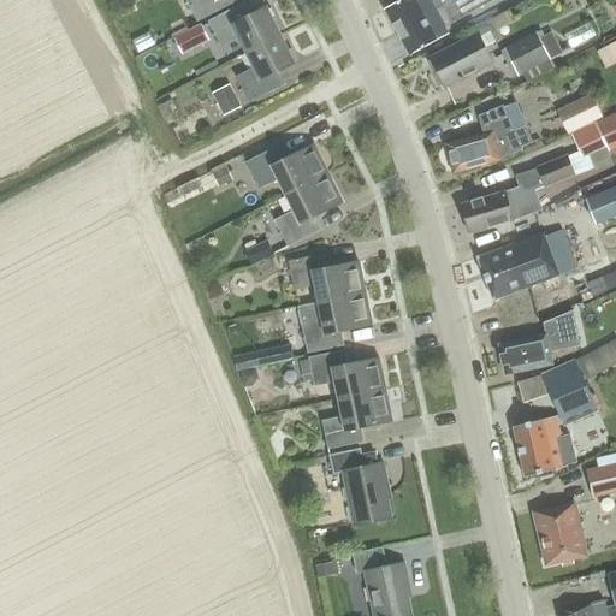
[(185,0),(196,22),(237,0),(185,0)]
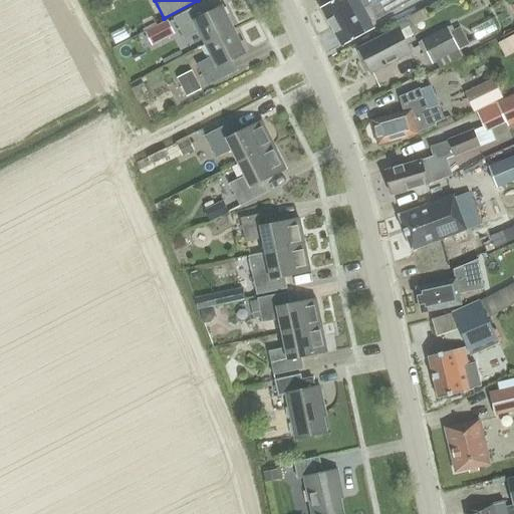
[(334,0),(320,8),(330,25),(360,10),(359,8),(369,3),(370,3),(376,0),(334,0)]
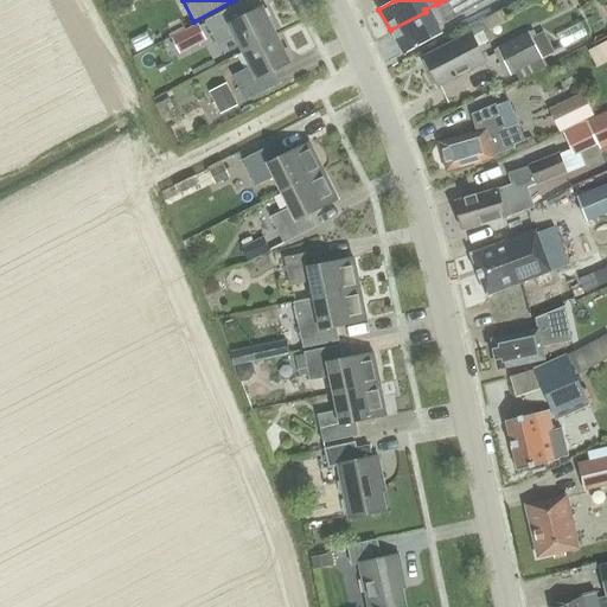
[(426,12),(390,30),(404,55),(440,33),(436,27),(485,0),(445,0),(438,4),(436,4),(425,10),(426,12)]
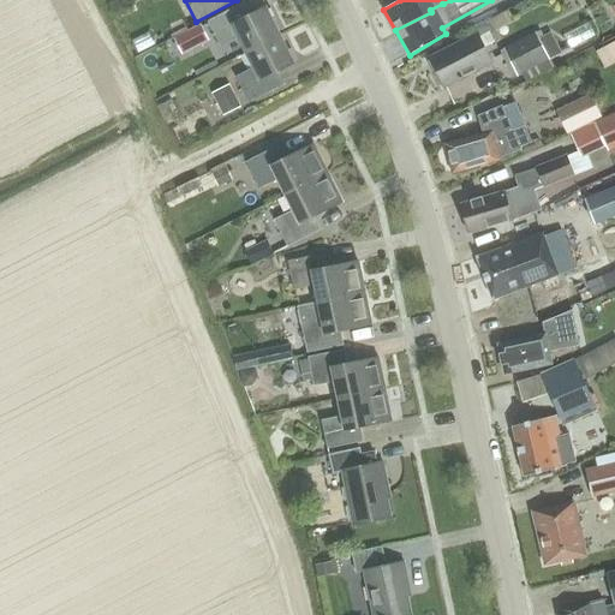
[(280,35),(266,7),(250,16),(243,3),(207,21),(220,47),(237,37),(244,53),(280,35)]
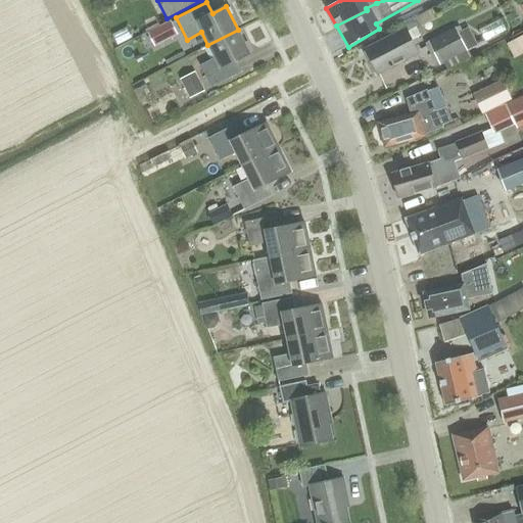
[(474,31),(480,43),(508,31),(503,18),(474,31)]
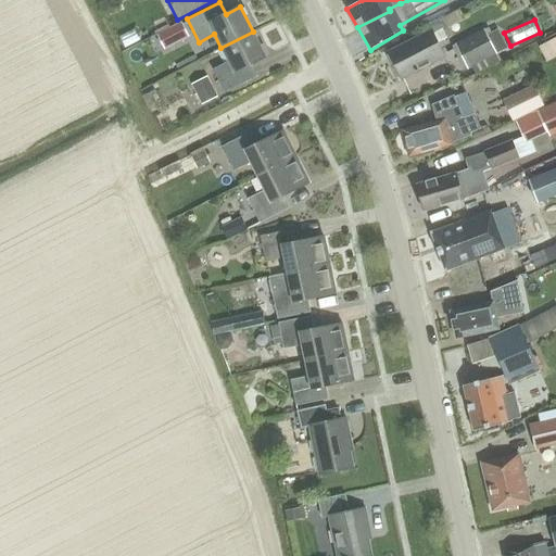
[(181,22),(159,34),(166,49),(189,37),(181,22)]
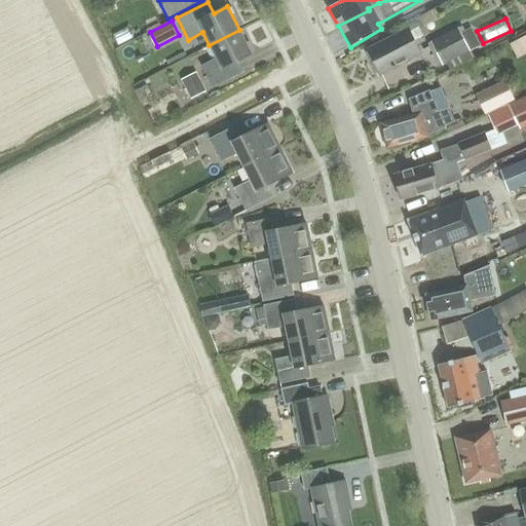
[(456,29),(430,43),(442,65),(480,45),(471,28),(459,33),(456,29)]
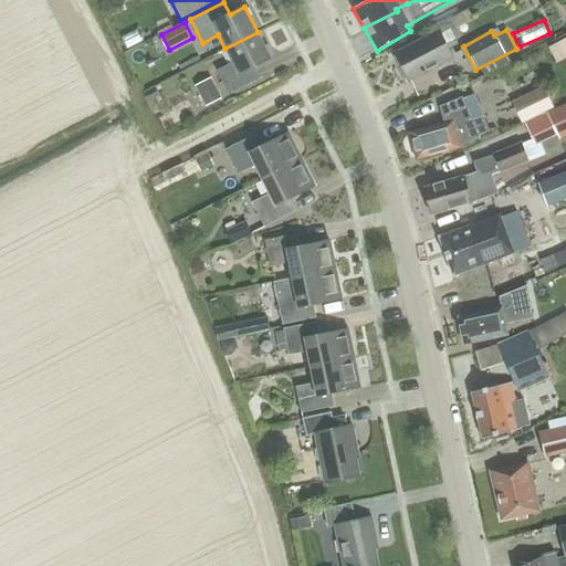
[(253,66),(270,59),(258,32),(224,49),(232,63),(216,71),(228,95),(260,79),(253,66)]
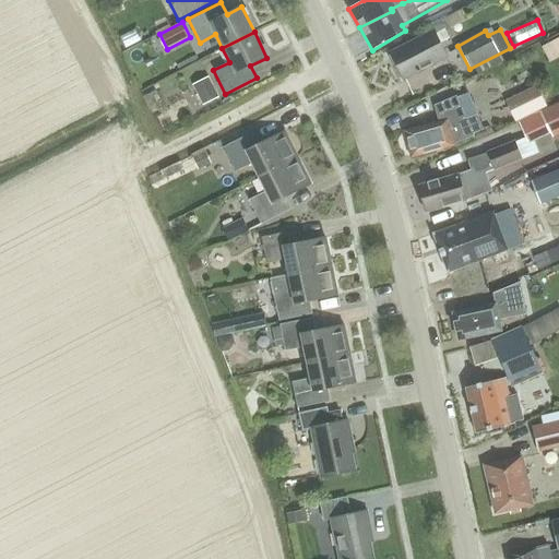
[(391,54),(403,79),(447,57),(435,32),(391,54)]
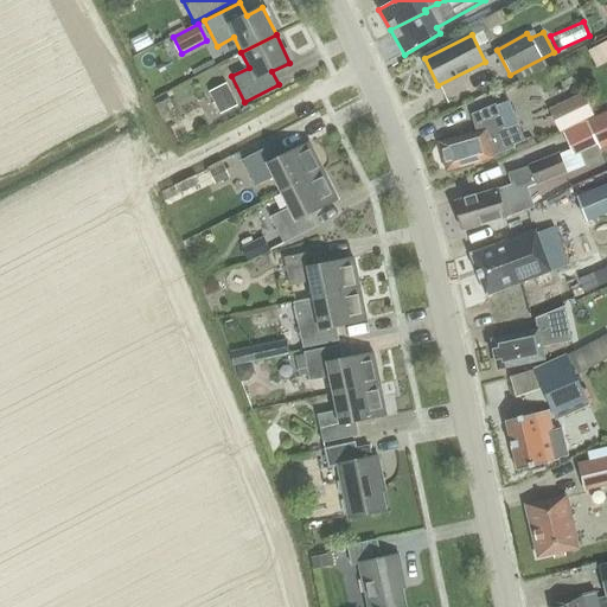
[(599,68),(606,64),(606,42),(590,50),(599,68)]
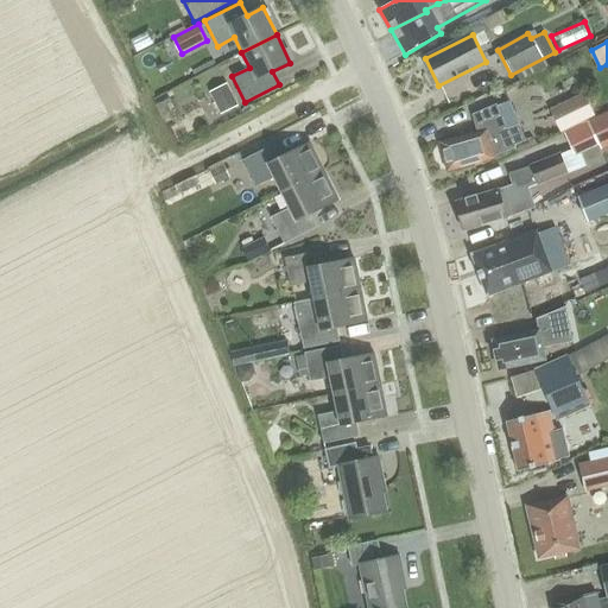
[(238,107),(226,83),(209,93),(220,115),(238,107)]
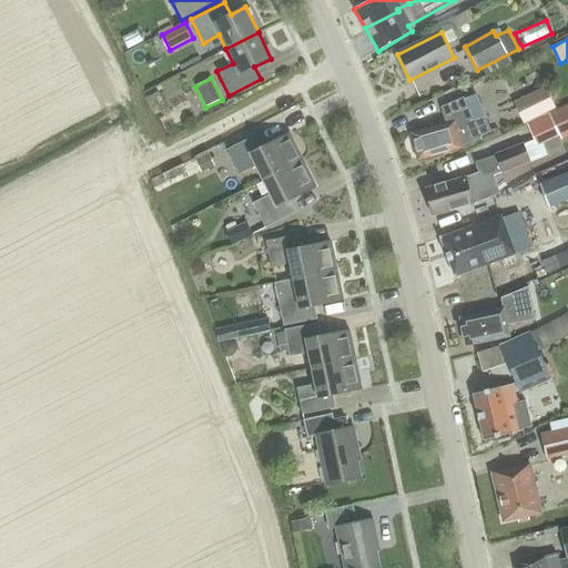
[(555,109),(544,87),(513,102),(523,123),(555,109)]
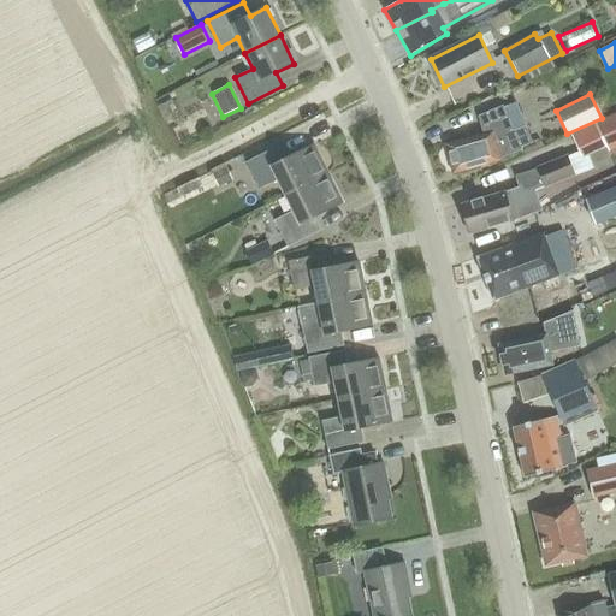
[(513,131),(507,119),(502,106),(478,116),(483,134),(444,144),(452,175),(490,164),(520,150),(519,148),(531,143),(525,126),(513,131)]
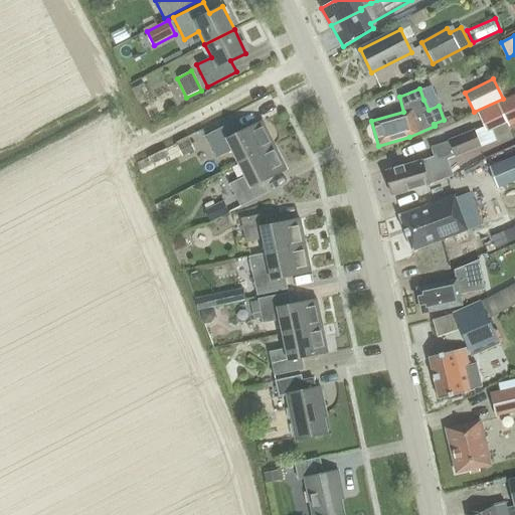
[(514,94),(497,103),(476,113),(486,132),(506,123),(508,128),(514,124),(514,94)]
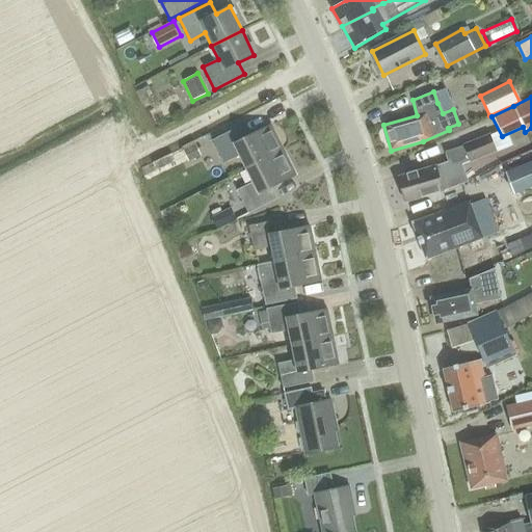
[(246,168),(283,150),(270,125),(246,137),(240,126),(212,140),(223,163),(239,155),(246,168)]
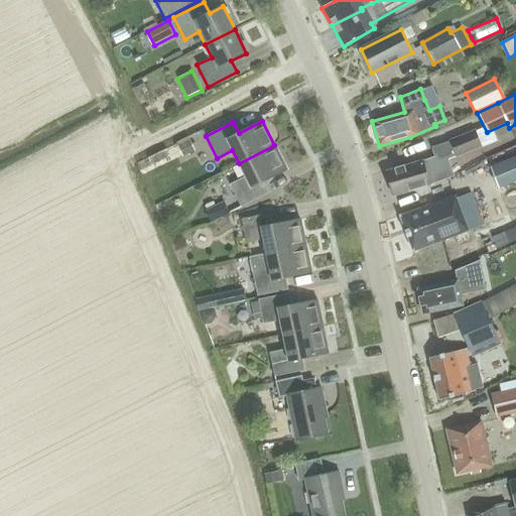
[(412,190),(440,180),(453,175),(447,159),(455,156),(455,157),(482,147),(475,129),(448,140),(448,141),(431,146),(434,157),(424,161),(386,172),(392,196),(411,190),(412,190)]
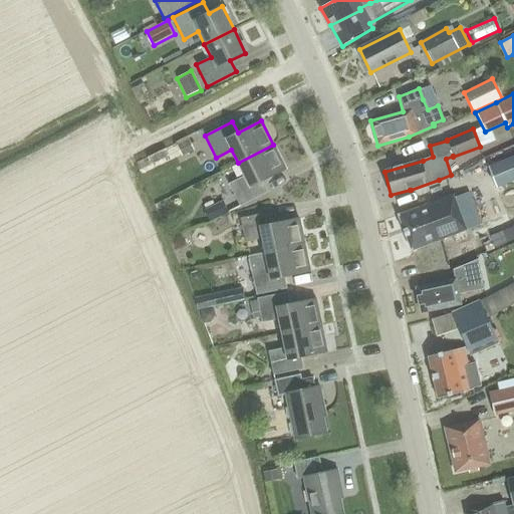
[(194,151),(189,140),(176,146),(181,157),(194,151)]
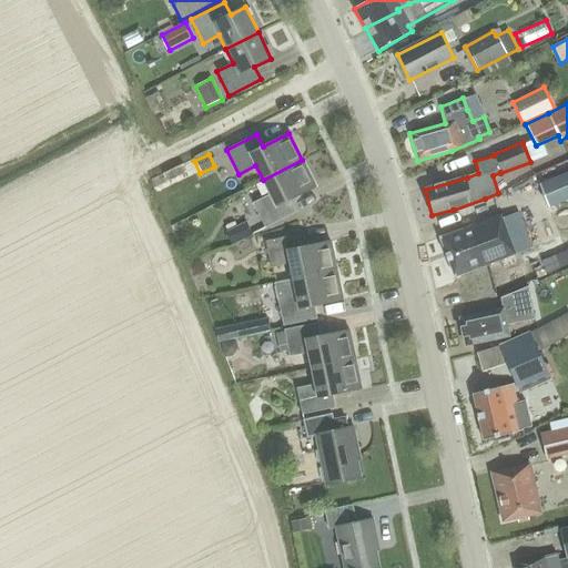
[(290,200),(315,186),(302,160),(263,180),(270,194),(253,203),(265,227),(295,212),(290,200)]
